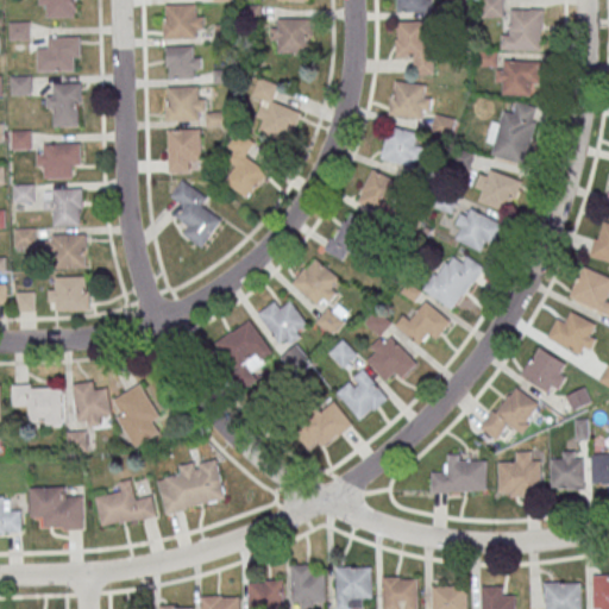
[(75,0),(76,20),(48,20),(48,7),(39,7),(39,0),(75,0)]
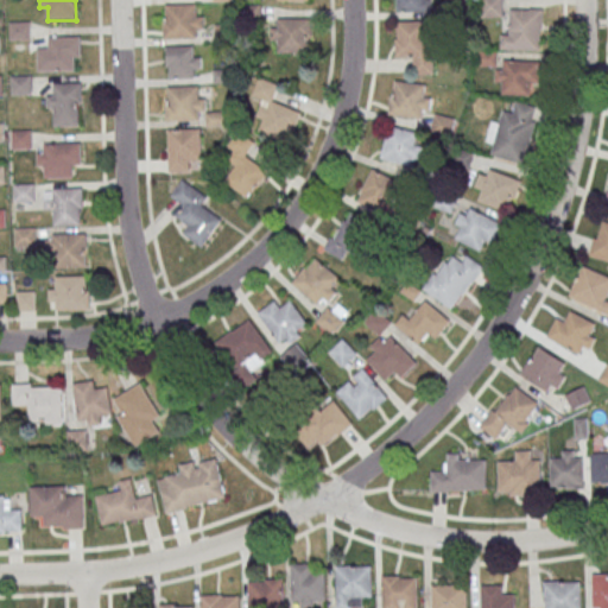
[(396,0),(397,11),(431,11),(430,0),(396,0)]
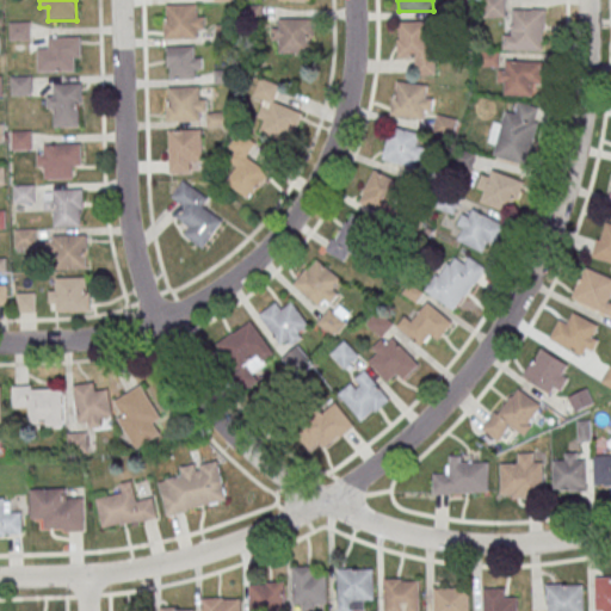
[(483,0),(504,0),(504,14),(483,16),(483,0)]
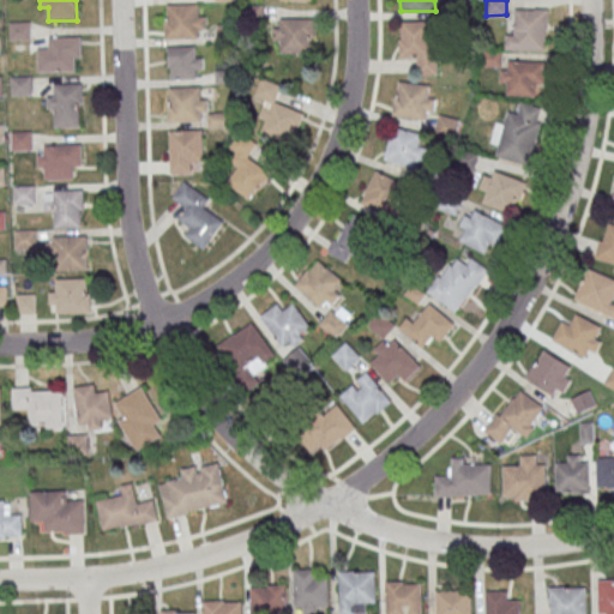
[(168,7),(199,6),(199,19),(206,19),(208,31),(200,31),(200,41),(167,42),(166,24),(169,24),(168,7)]
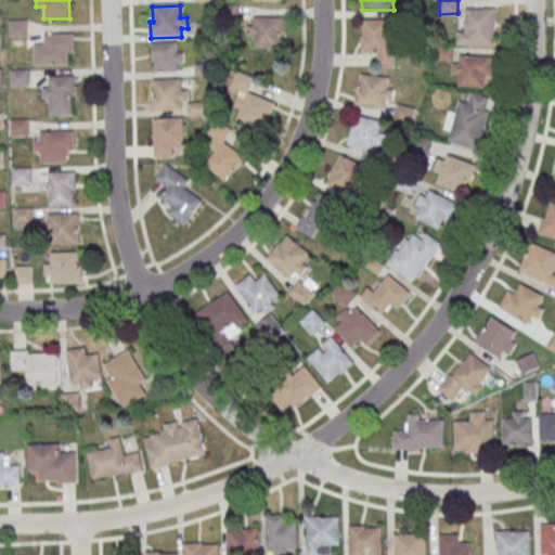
[(494,44),(494,8),(466,8),(466,28),(457,28),(457,44),(494,44)]
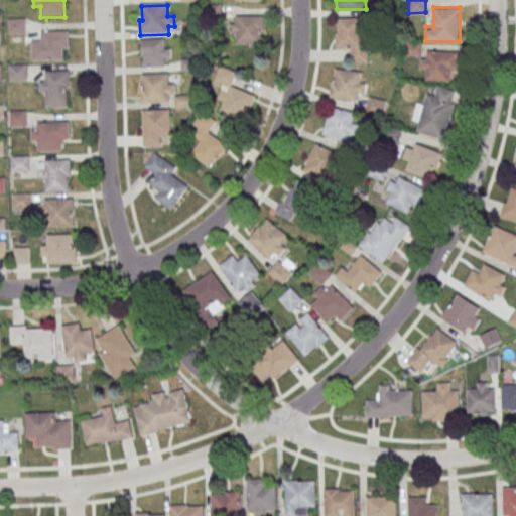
[(264,16),(231,16),(231,45),(264,45),(264,16)]
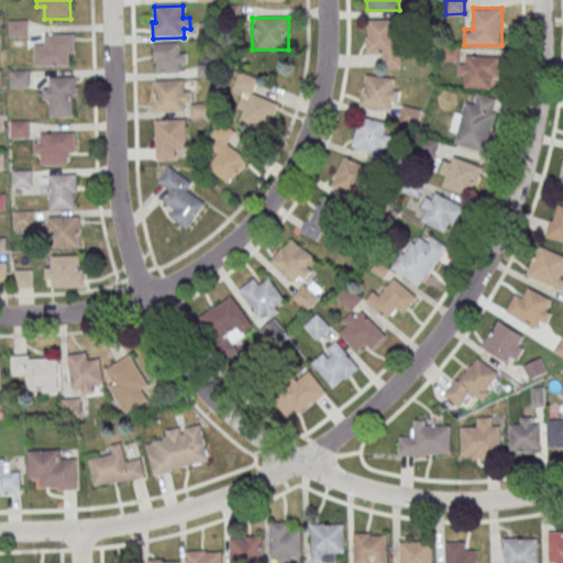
[(367,20),(399,20),(400,35),(396,35),(396,44),(397,52),(365,53),(364,36),(367,36),(367,20)]
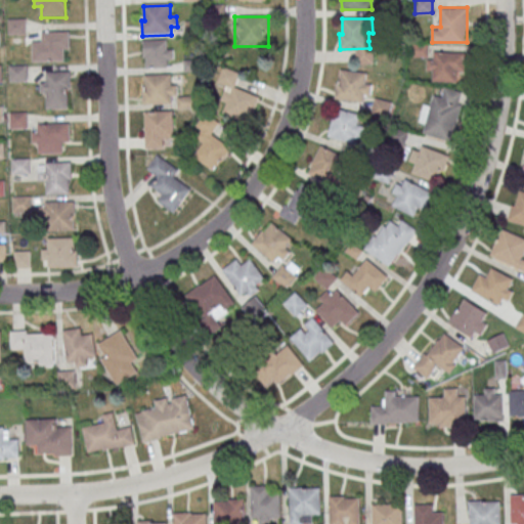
[(8,20),(27,20),(27,36),(8,37),(8,20)]
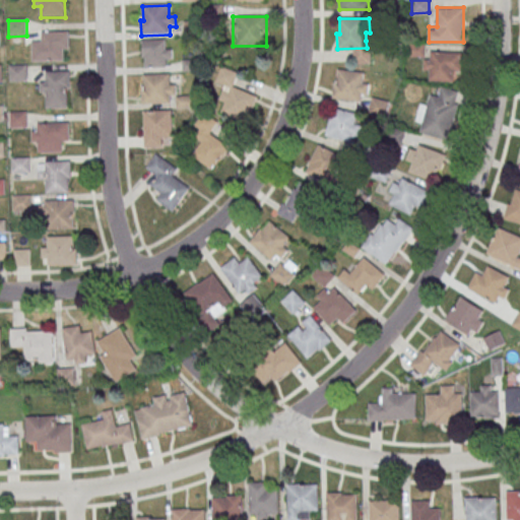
[(42,35),(69,34),(70,51),(64,51),(65,63),(33,63),(33,44),(42,44),(42,35)]
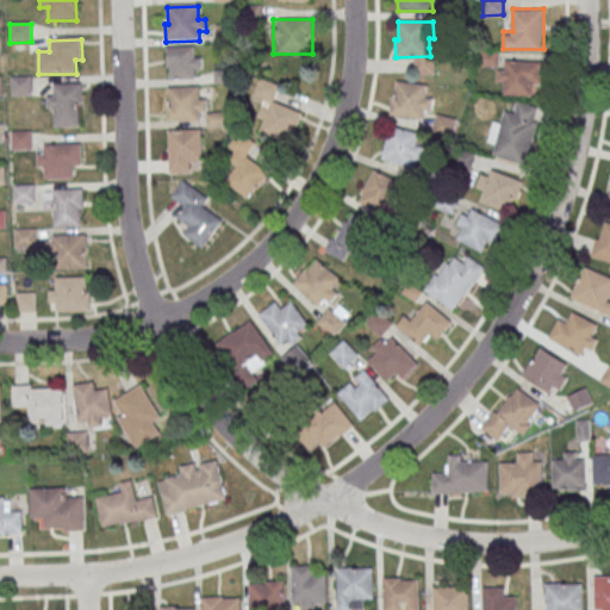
[(200,47),(167,48),(167,79),(200,79),(200,47)]
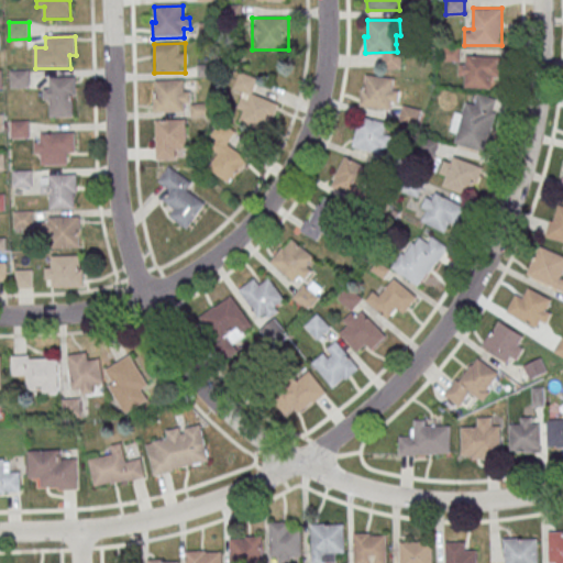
[(501,56),(461,55),(460,86),(490,87),(492,77),(500,77),(501,56)]
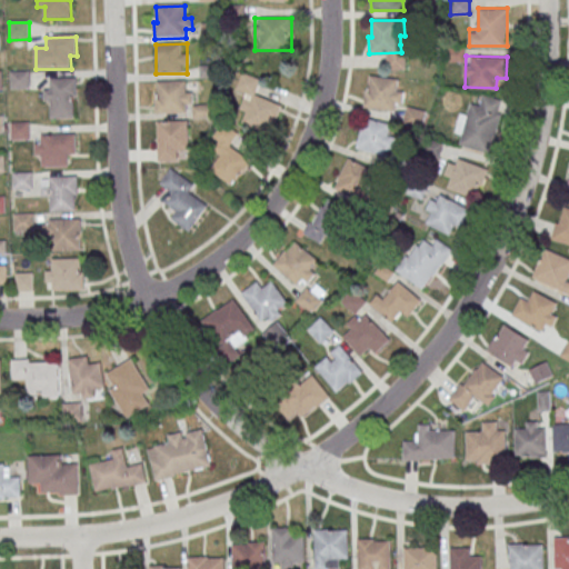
[(10,73),(30,73),(30,90),(11,91),(10,73)]
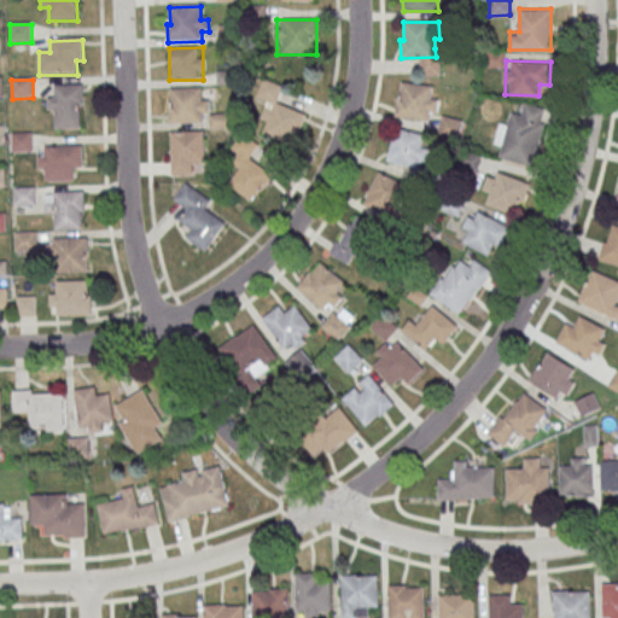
[(286,87),(263,80),(257,99),(268,103),(260,132),(296,144),(305,114),(292,109),(296,99),(284,95),(286,87)]
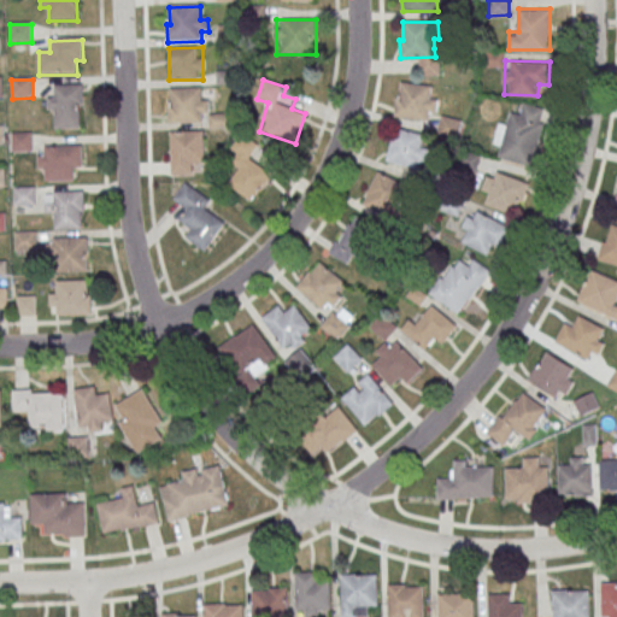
[(395,116),(434,121),(439,86),(399,81),(395,116)]
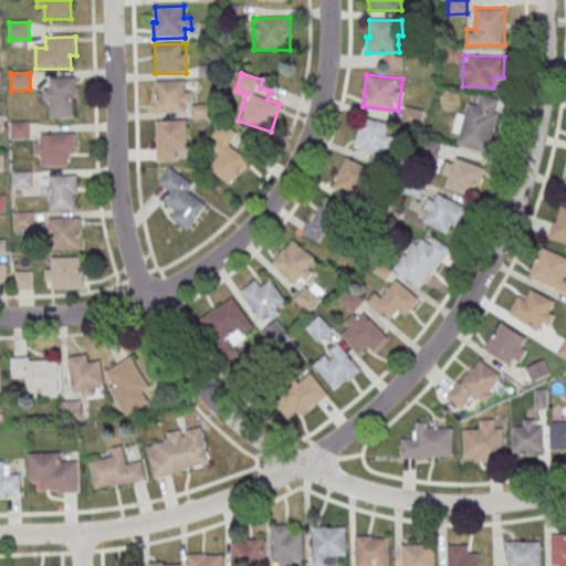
[(50,81),(76,80),(77,98),(74,98),(74,119),(52,119),(51,103),(43,103),(43,92),(50,92),(50,81)]
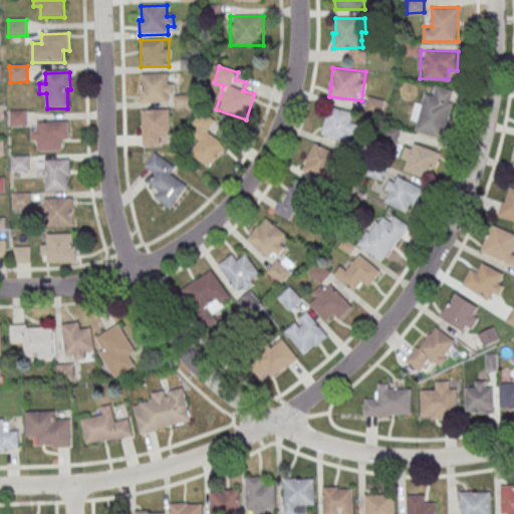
[(143,76),(169,75),(169,86),(175,86),(175,96),(169,96),(170,104),(141,105),(141,90),(143,89),(143,76)]
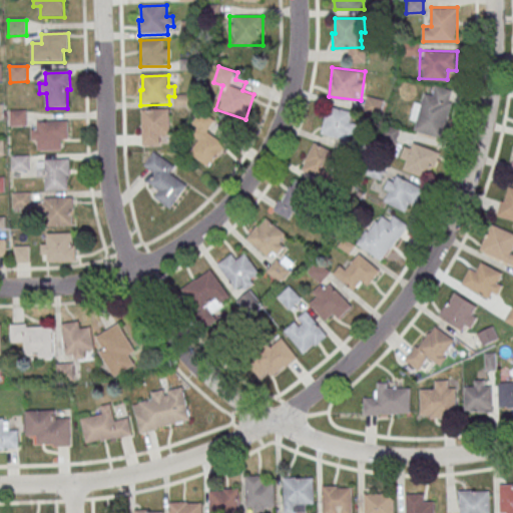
[(443,137),(454,89),(435,84),(432,94),(425,92),(422,104),(415,102),(411,119),(418,120),(416,131),(443,137)]
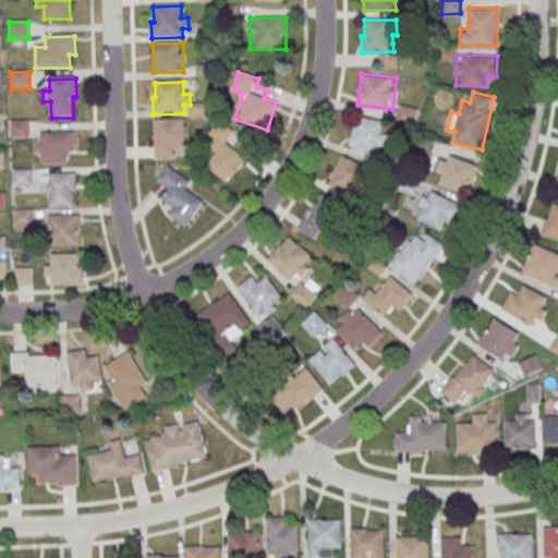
[(420,109),(400,102),(396,120),(414,125),(420,109)]
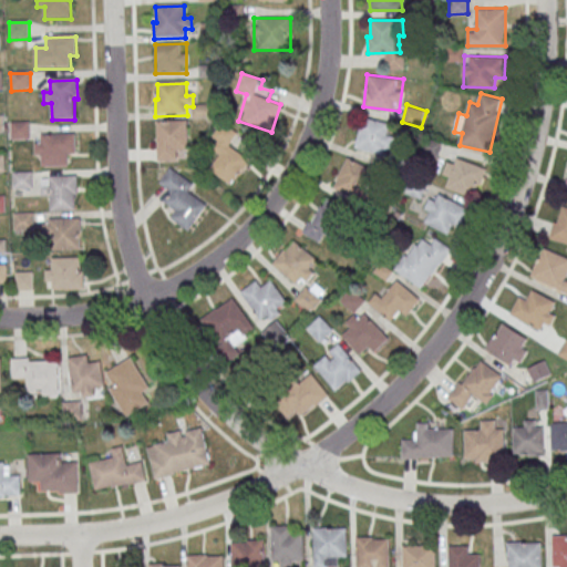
[(359,151),(392,151),(392,121),(359,121),(359,151)]
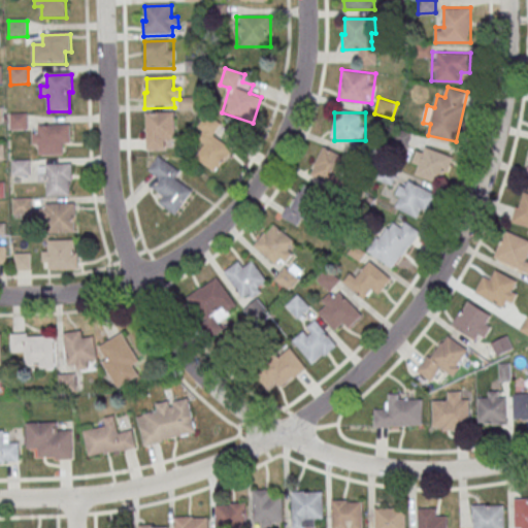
[(146,116),(147,152),(165,152),(165,142),(175,141),(174,114),(146,116)]
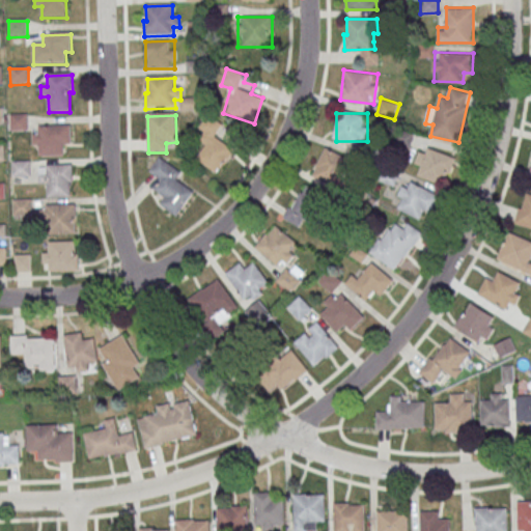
[(9,116),(28,116),(28,132),(10,133),(9,116)]
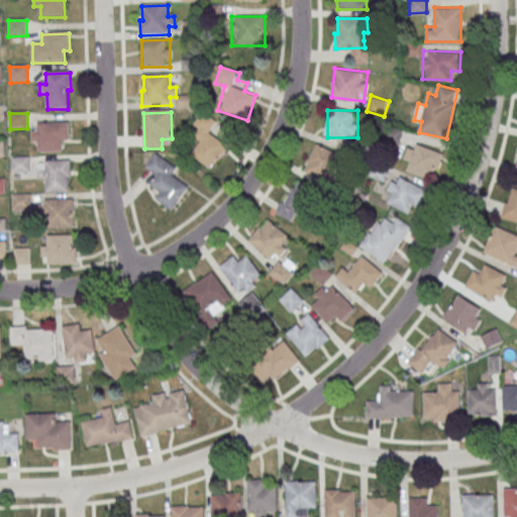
[(191,154),(211,169),(227,144),(209,132),(216,122),(202,113),(190,132),(201,140),(191,154)]
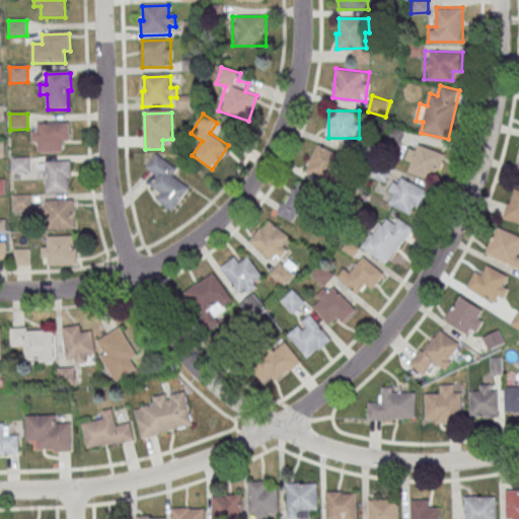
[(38,126),(69,125),(70,143),(62,143),(63,154),(40,154),(40,144),(32,144),(32,133),(39,133),(38,126)]
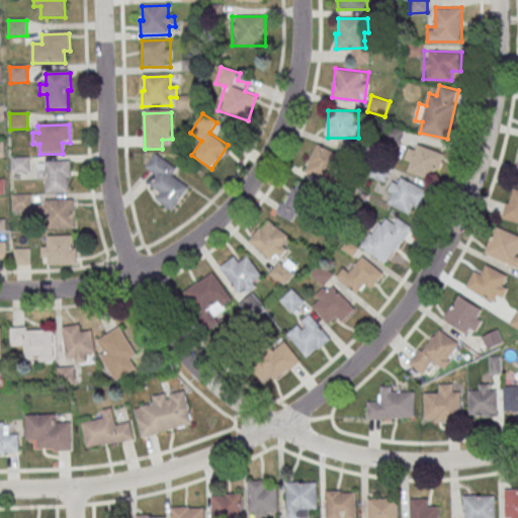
[(411,161),(408,170),(435,179),(444,152),(411,142),(405,159),(411,161)]
